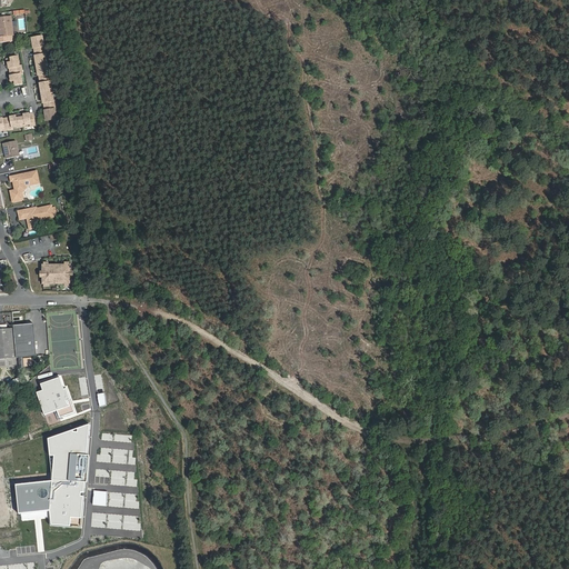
[(9,19),(0,19),(0,38),(10,38),(10,29),(8,29),(8,23),(9,23),(9,19)]
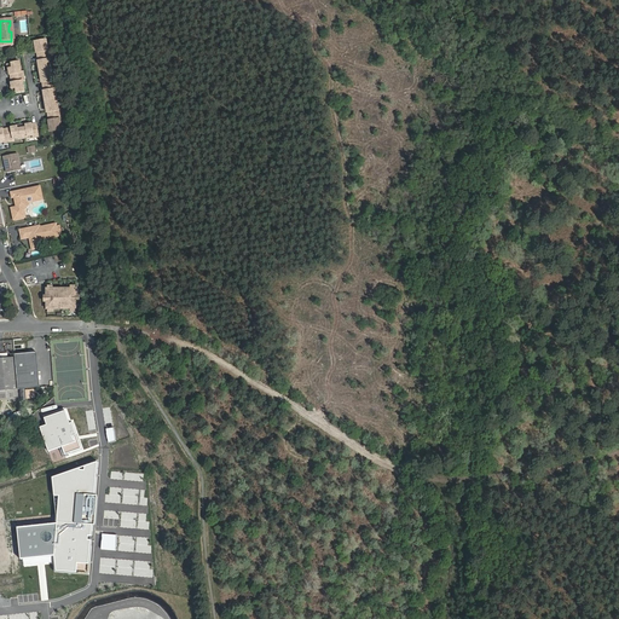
[(35,59),(47,57),(47,52),(45,53),(44,42),(32,45),(34,56),(34,55),(35,59)]
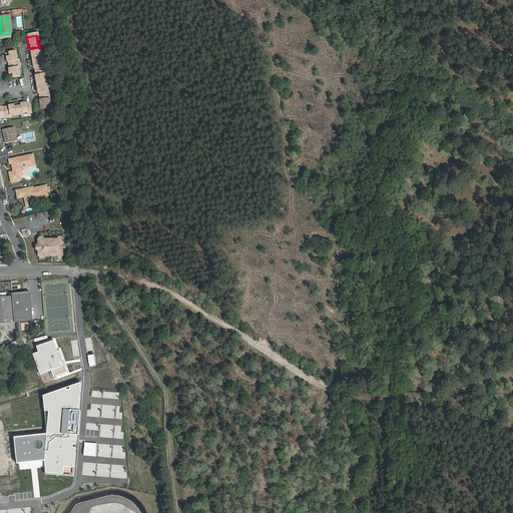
[(30,61),(40,60),(38,51),(40,51),(39,47),(29,49),(30,52),(29,53),(30,61)]
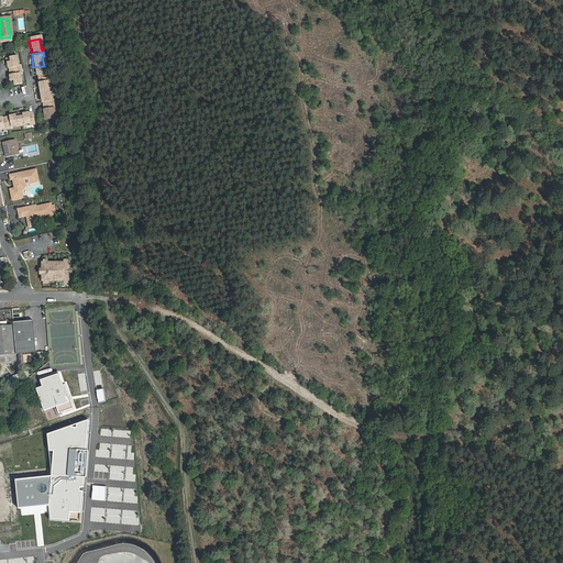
[(17,68),(14,58),(4,61),(6,70),(7,69),(8,74),(19,72),(18,67),(17,68)]
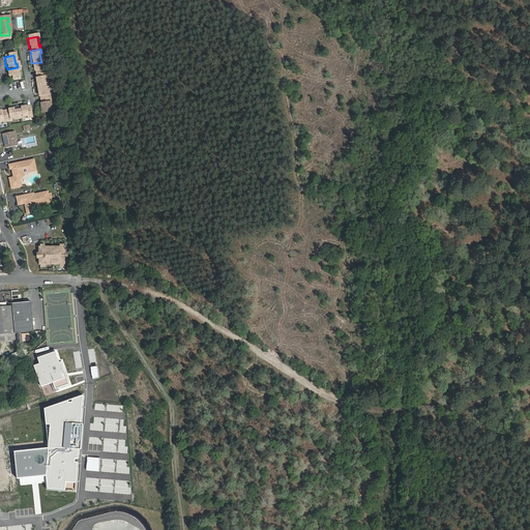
[(42,70),(41,62),(31,63),(33,72),(34,72),(34,77),(46,75),(45,70),(42,70)]
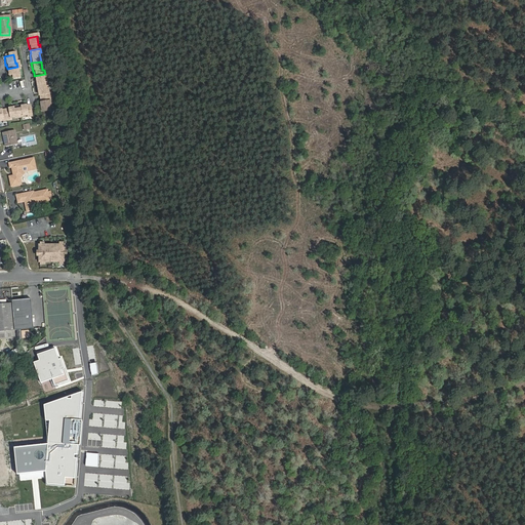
[(7,72),(8,81),(18,79),(16,71),(18,71),(17,67),(7,69),(7,72)]
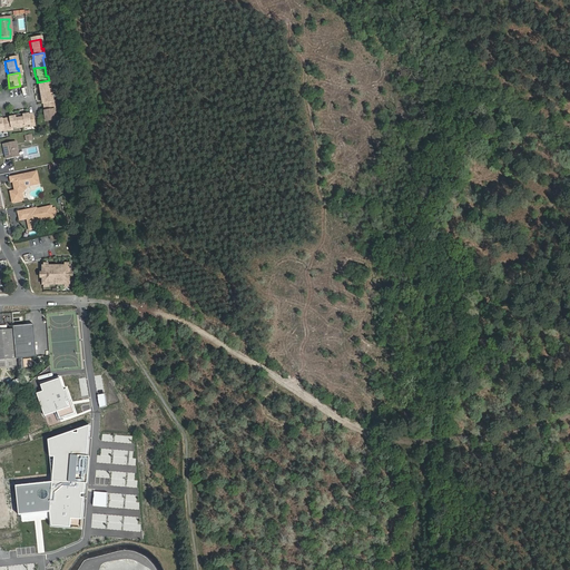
[(39,96),(49,94),(48,85),(49,85),(49,80),(37,82),(38,86),(37,86),(39,96)]
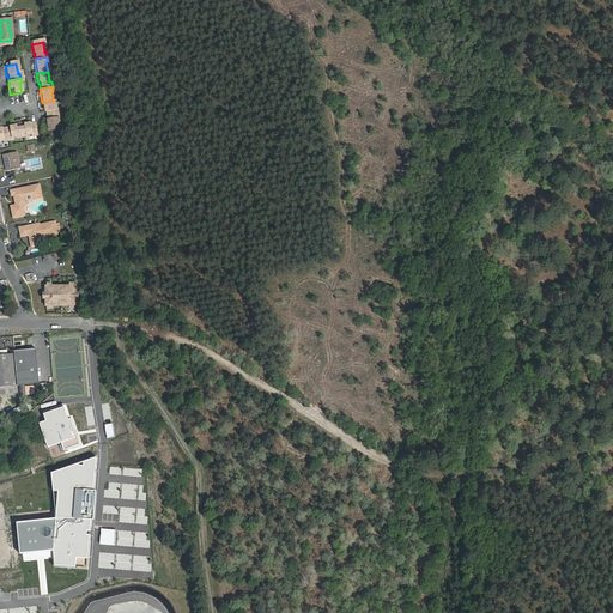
[(44,114),(47,117),(62,115),(61,110),(55,111),(53,101),(42,103),(43,114),(44,114)]
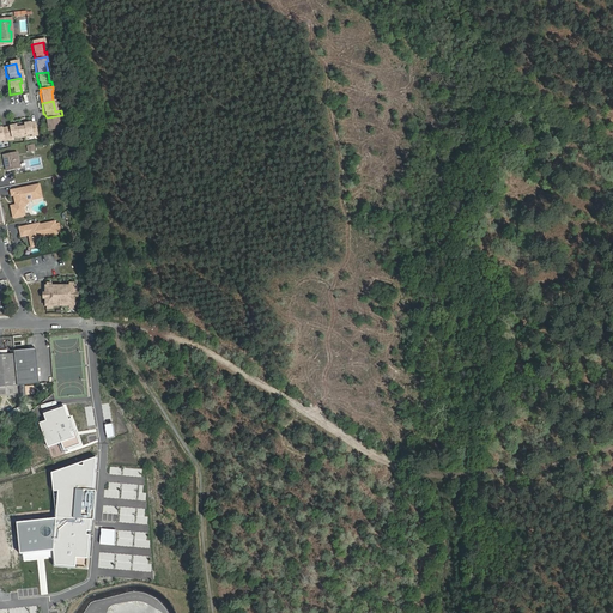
[(49,132),(64,129),(61,119),(62,119),(62,115),(47,117),(48,120),(48,122),(49,132)]
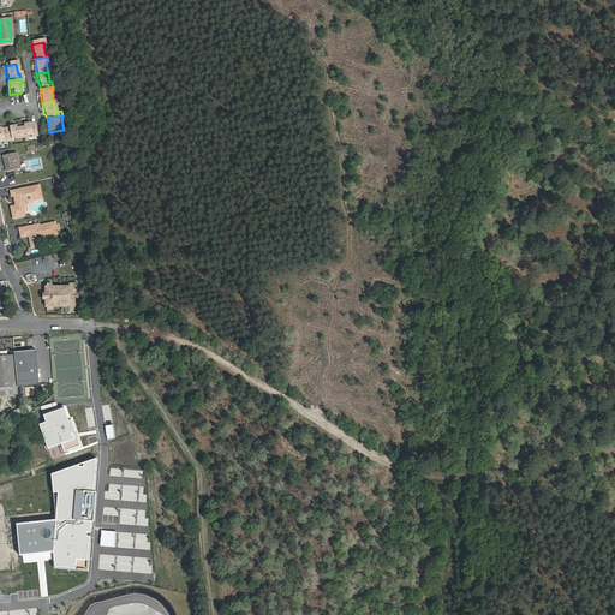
[(29,125),(18,127),(21,138),(30,137),(31,138),(35,138),(34,125),(29,126),(29,125)]
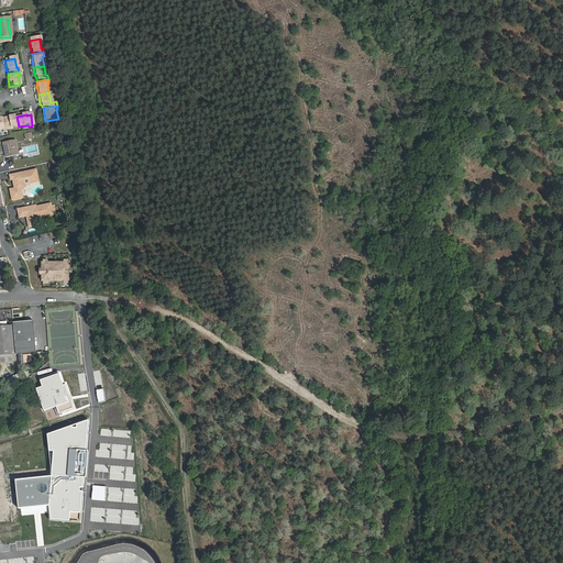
[(8,119),(3,120),(6,131),(10,130),(10,129),(19,127),(17,117),(8,118),(8,119)]
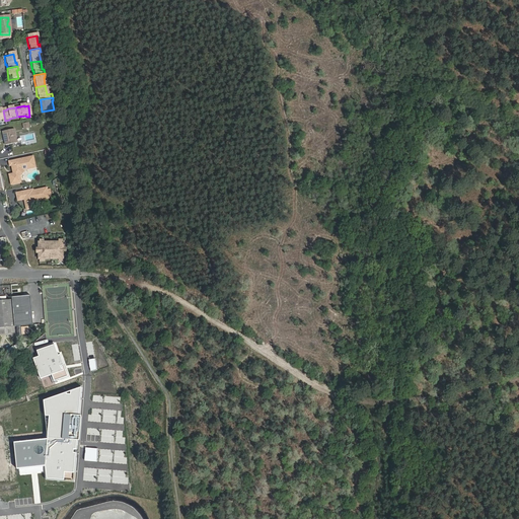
[(22,123),(24,130),(30,129),(29,122),(22,123)]
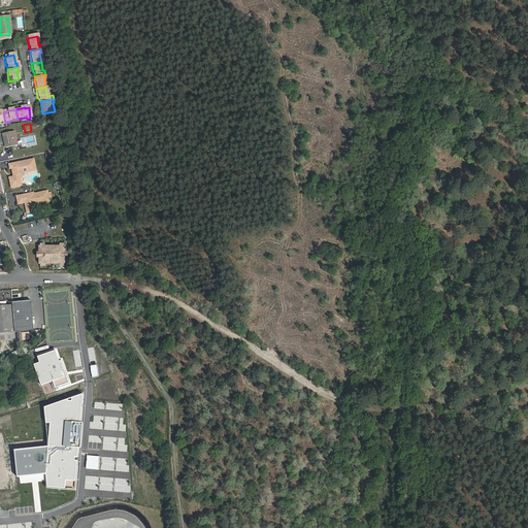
[(12,133),(0,135),(3,150),(15,146),(12,133)]
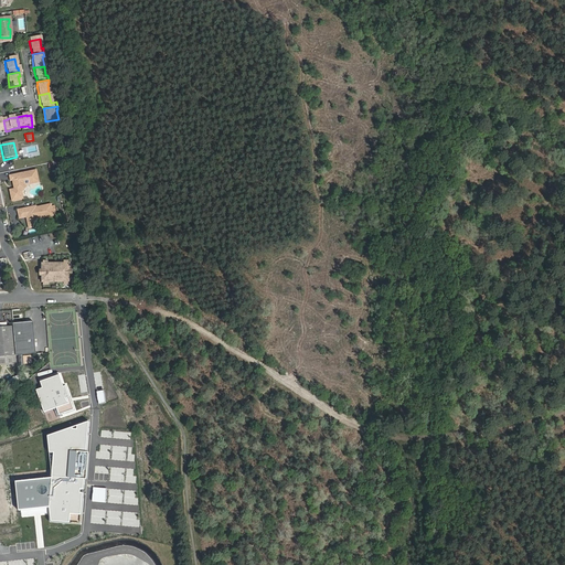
[(33,172),(9,178),(12,191),(10,194),(8,194),(10,203),(20,201),(19,192),(20,192),(22,189),(22,187),(35,184),(33,172)]
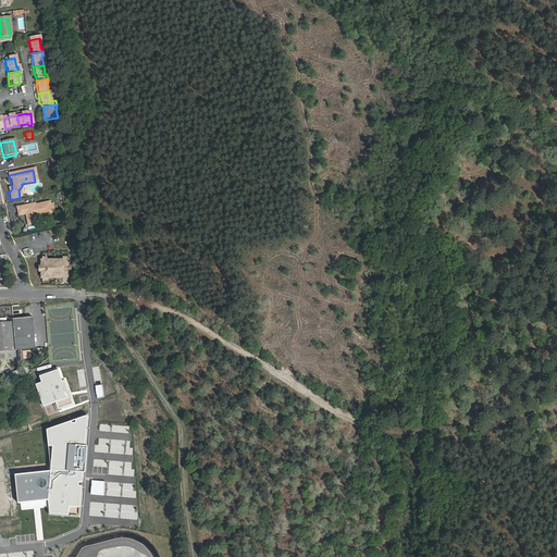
[(50,214),(47,203),(33,207),(33,205),(22,208),(23,215),(24,215),(25,219),(24,220),(25,226),(33,225),(33,222),(34,222),(36,219),(36,218),(50,214)]
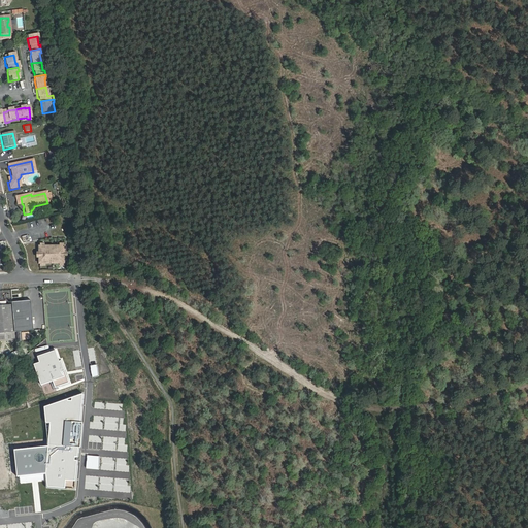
[(13,198),(15,206),(22,204),(21,197),(13,198)]
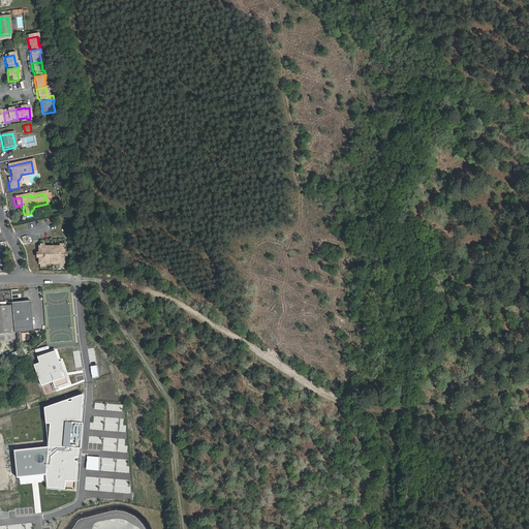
[(38,249),(37,249),(37,266),(38,266),(42,266),(43,266),(57,266),(62,266),(63,266),(63,249),(62,249),(57,249),(43,249),(42,249),(38,249)]
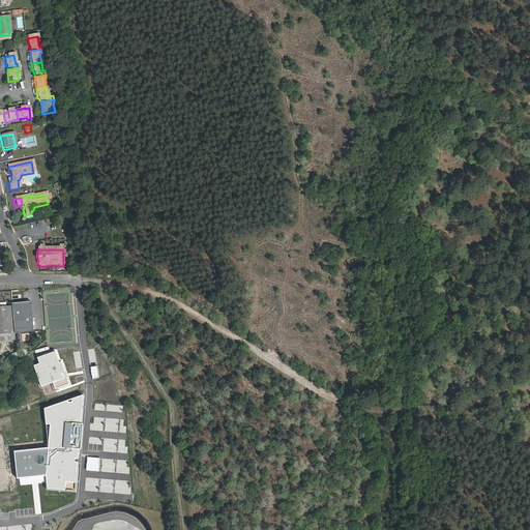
[(32,302),(12,303),(13,306),(16,334),(34,332),(32,302)]
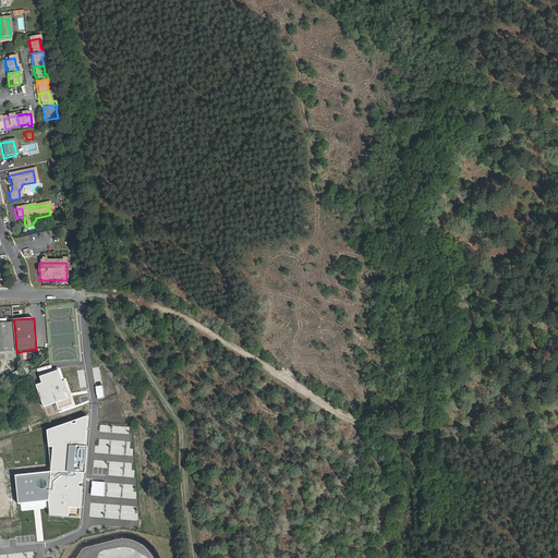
[(14,323),(0,323),(0,361),(16,360),(14,323)]
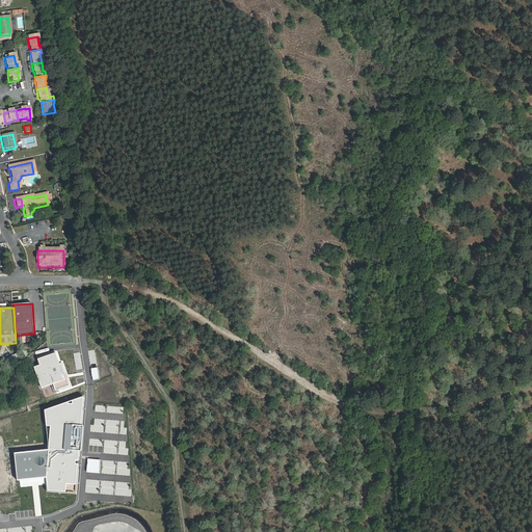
[(11,366),(22,360),(18,352),(6,360),(11,366)]
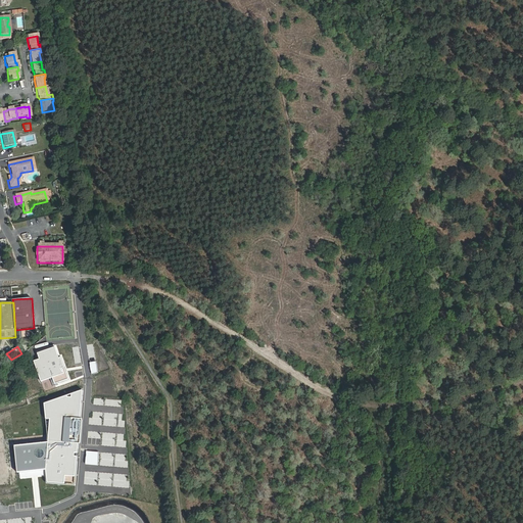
[(35,361),(42,382),(53,378),(55,384),(68,379),(66,373),(64,367),(61,358),(59,358),(55,347),(38,353),(39,359),(35,361)]
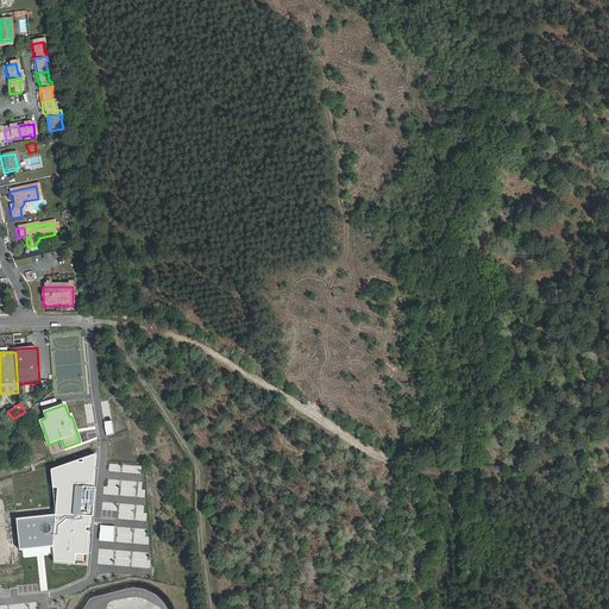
[(112,421),(104,421),(107,437),(114,434),(112,421)]
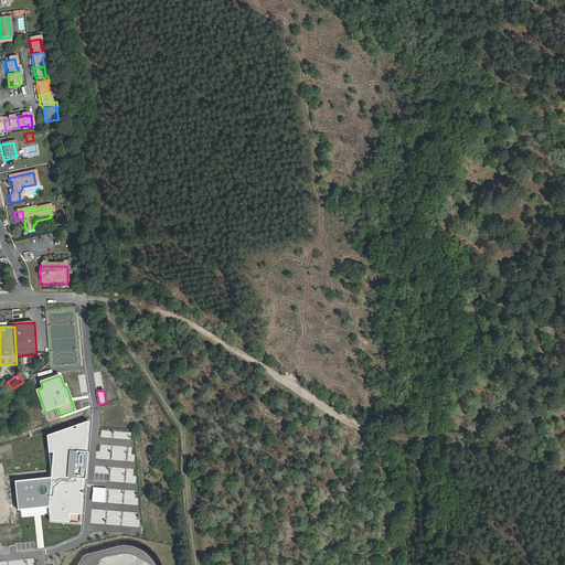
[(17,482),(19,511),(50,507),(50,522),(81,524),(91,420),(49,436),(53,471),(52,478),(17,482)]
